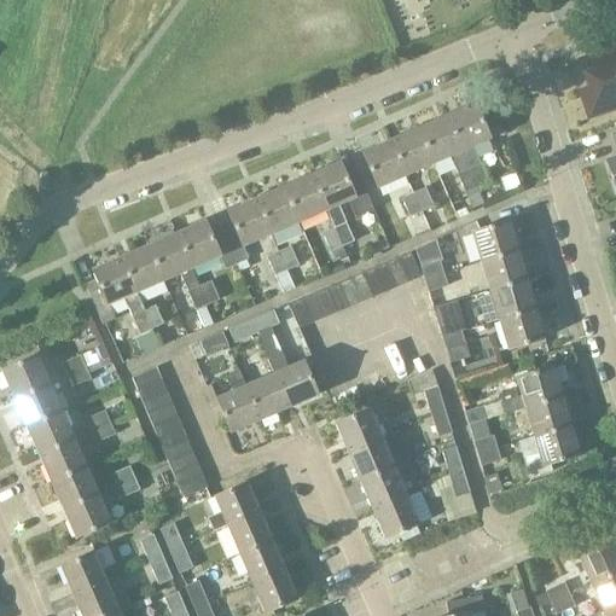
[(590,86),(583,88),(592,112),(615,104),(615,50),(592,58),(596,67),(585,70),(590,86)]
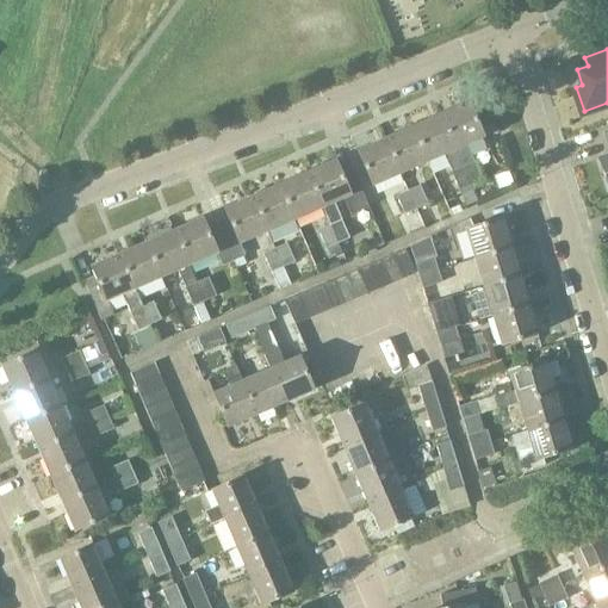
[(469,143),(484,136),(469,101),(441,113),(457,148),(464,166),(472,184),(483,179),(469,143)]
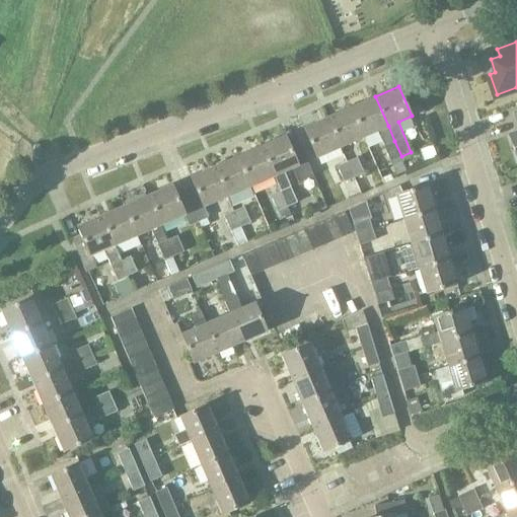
[(391,160),(397,173),(407,169),(401,156),(394,141),(388,126),(375,96),(352,106),(365,136),(378,130),(384,145),(391,160)]
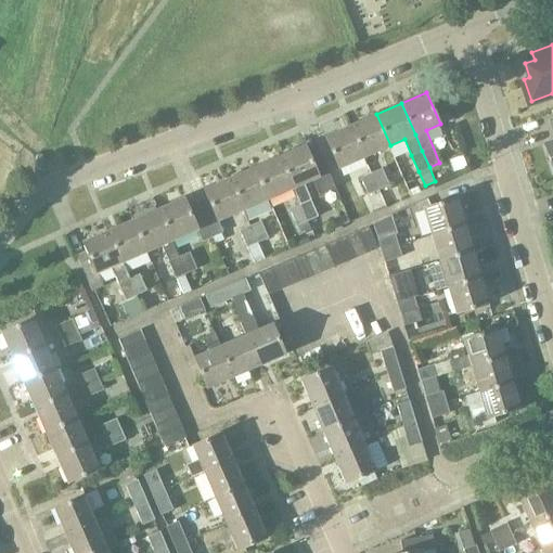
[(376,114),(351,125),(365,156),(390,145),(376,114)]
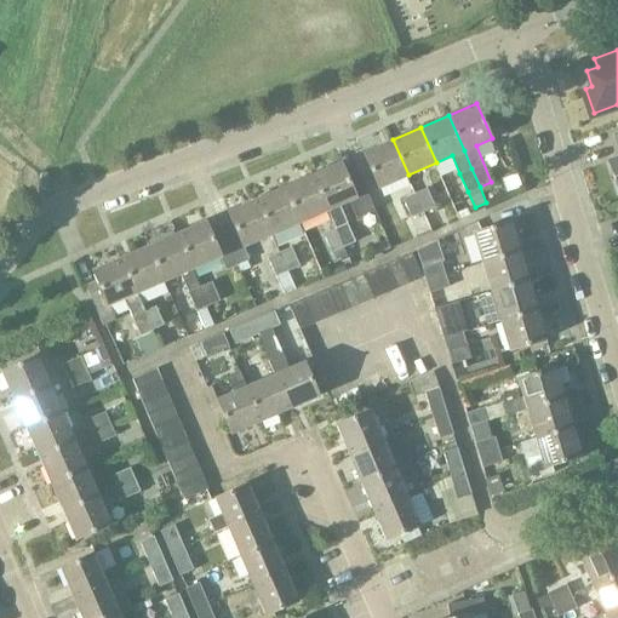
[(393,139),(364,153),(379,188),(408,175),(393,139)]
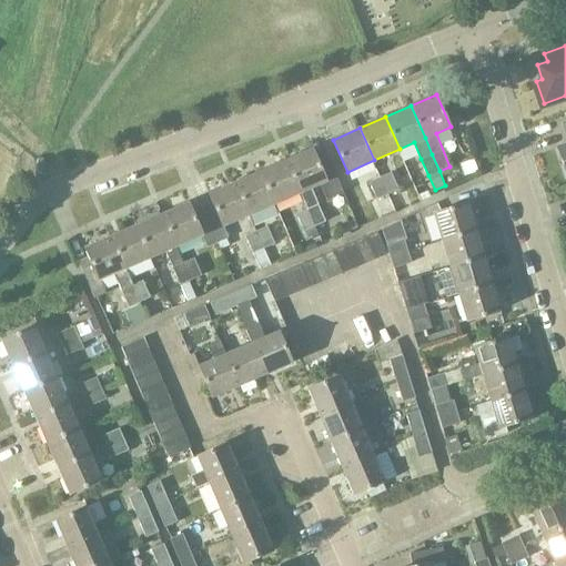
[(301,192),(307,209),(314,225),(326,221),(312,188),(321,183),(327,199),(344,192),(329,157),(319,161),(313,148),(286,160),(301,192)]
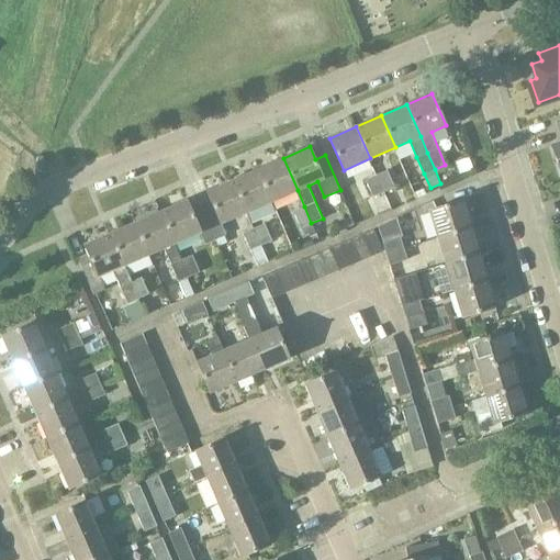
[(283,158),(258,169),(272,201),(298,190),(283,158)]
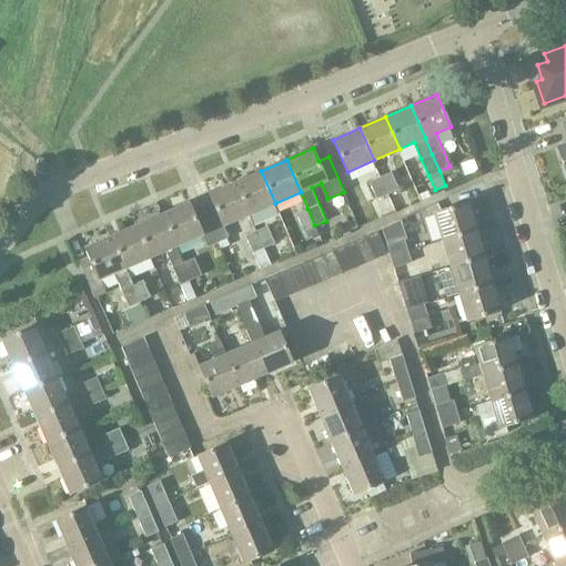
[(261,171),(230,184),(244,216),(275,203),(261,171)]
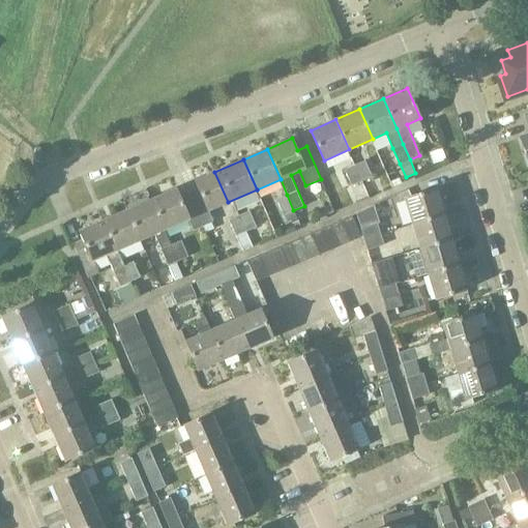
[(355,165),(362,180),(373,176),(365,160),(355,165)]
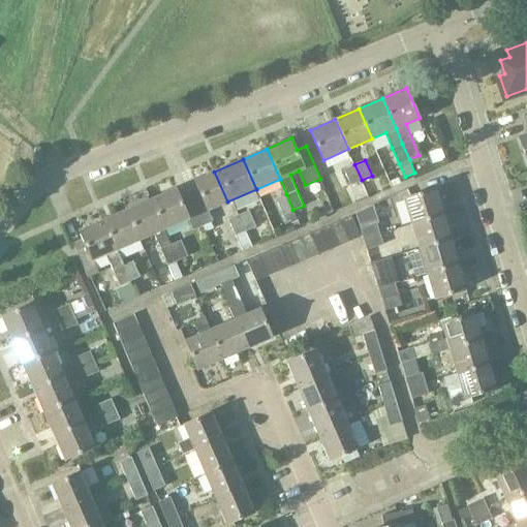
[(362,180),(354,164),(344,168),(351,185),(362,180)]
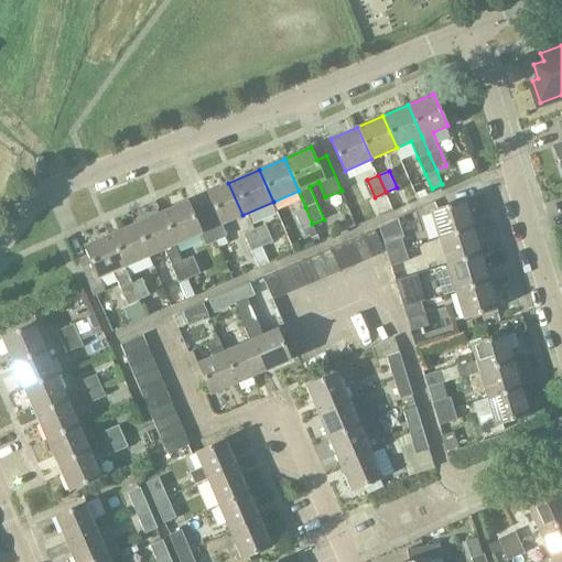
[(214,206),(204,211),(217,240),(227,236),(223,224),(242,215),(228,183),(208,192),(214,206)]
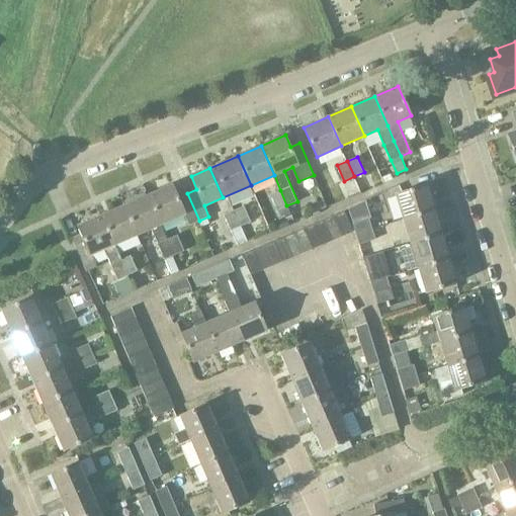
[(172,184),(154,192),(166,222),(185,213),(189,225),(199,221),(187,193),(178,197),(172,184)]
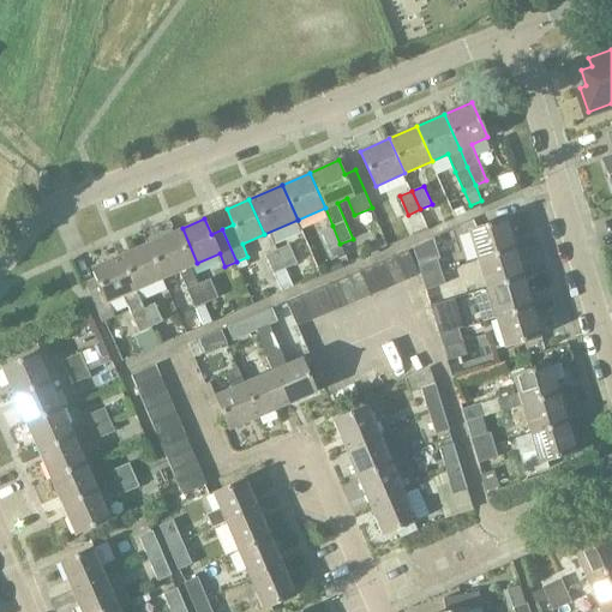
[(507,219),(469,229),(479,259),(515,249),(507,219)]
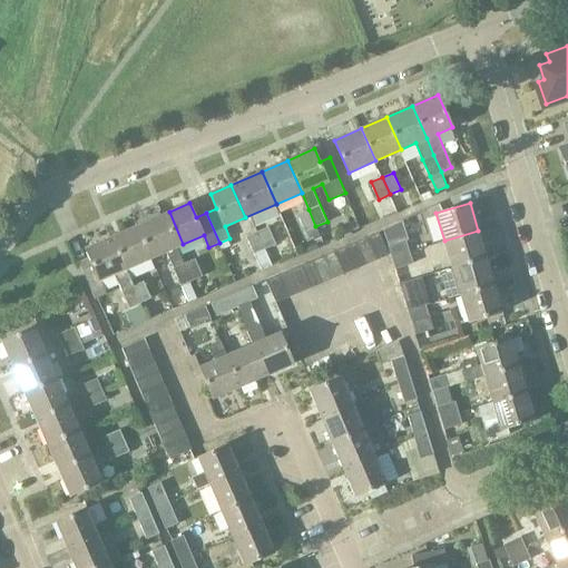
[(305,231),(315,226),(309,209),(299,214),(305,231)]
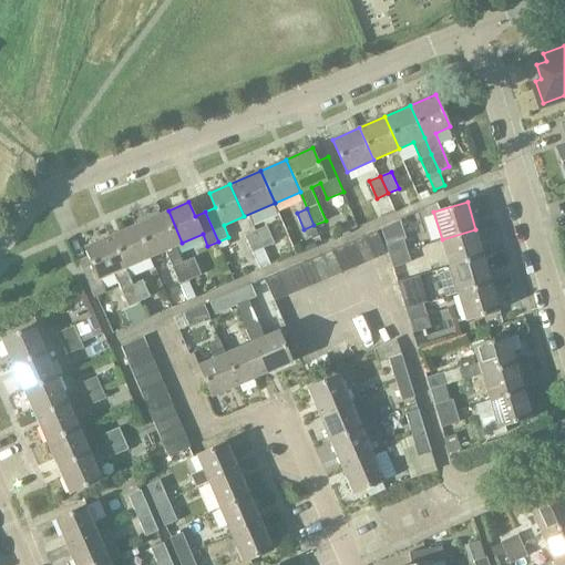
[(152,256),(166,250),(173,266),(180,284),(191,279),(184,262),(176,245),(182,243),(168,211),(137,224),(152,256)]
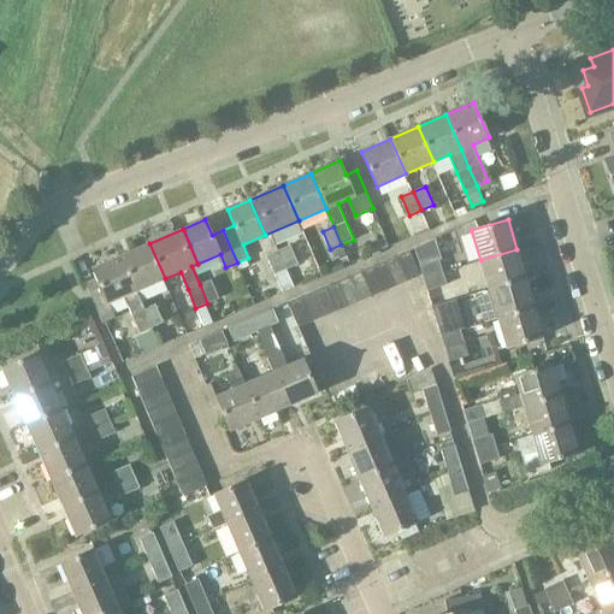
[(86,240),(89,255),(141,246),(139,230),(86,240)]
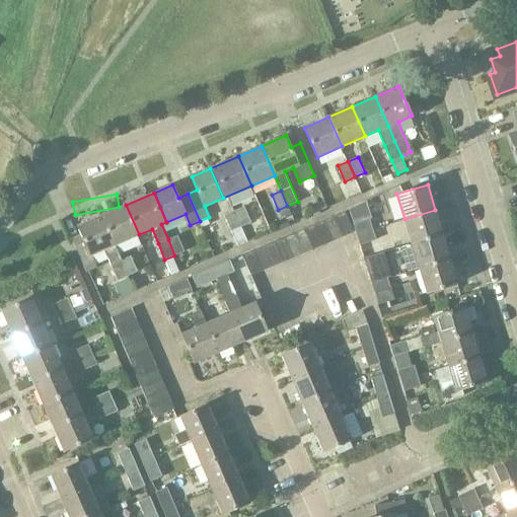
[(126,205),(103,215),(116,244),(139,234),(126,205)]
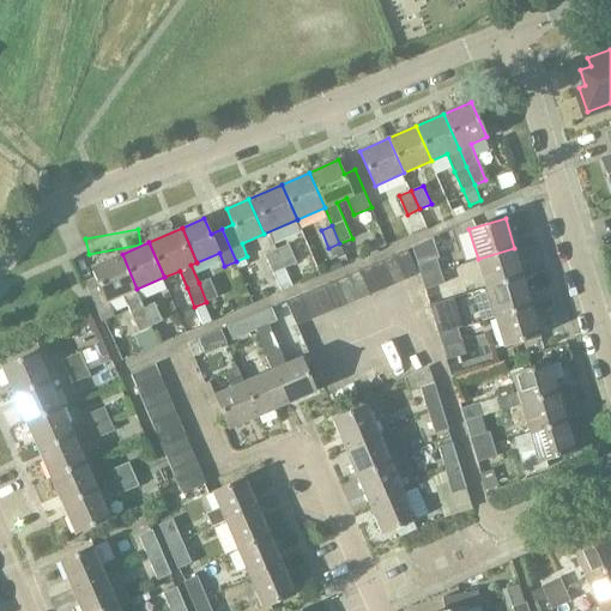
[(289,243),(277,249),(285,267),(286,267),(297,262),(289,243)]
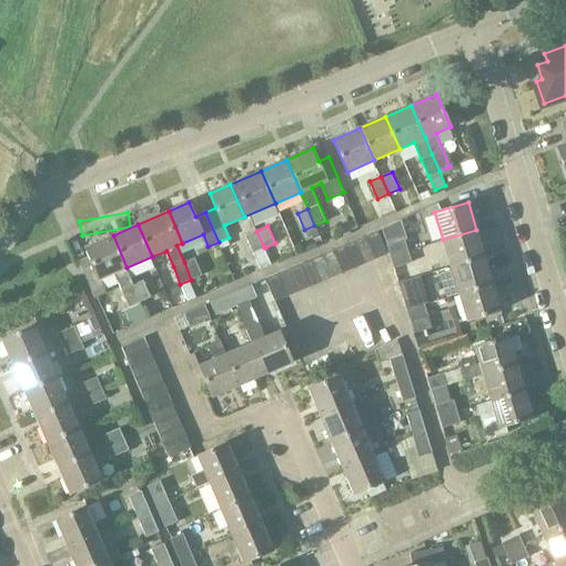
[(476,230),(443,240),(451,266),(485,256),(476,230)]
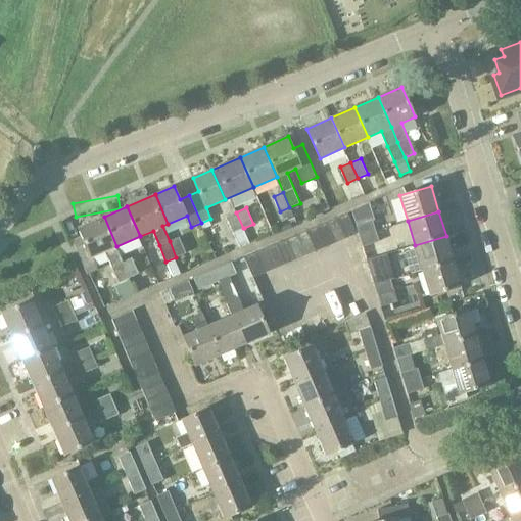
[(227,217),(233,232),(240,248),(250,243),(244,228),(243,228),(236,212),(227,217)]
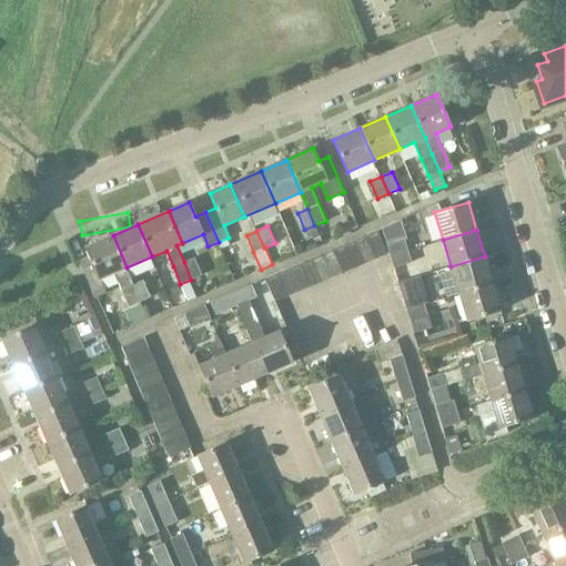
[(378,232),(367,236),(376,259),(387,253),(378,232)]
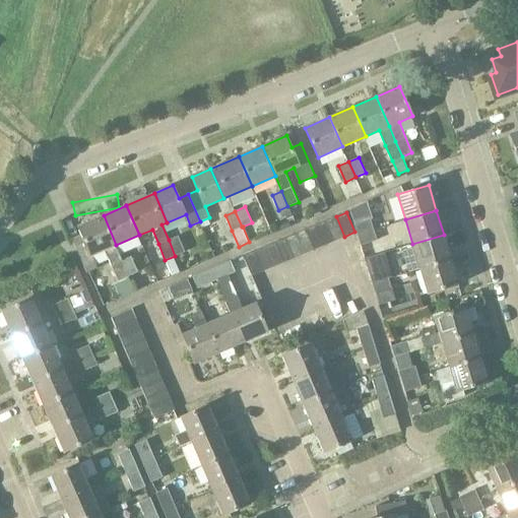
[(116,245),(104,215),(78,227),(83,239),(74,243),(87,272),(98,267),(92,255),(106,250),(112,264),(118,279),(113,281),(120,299),(135,292),(129,275),(122,260),(116,245)]
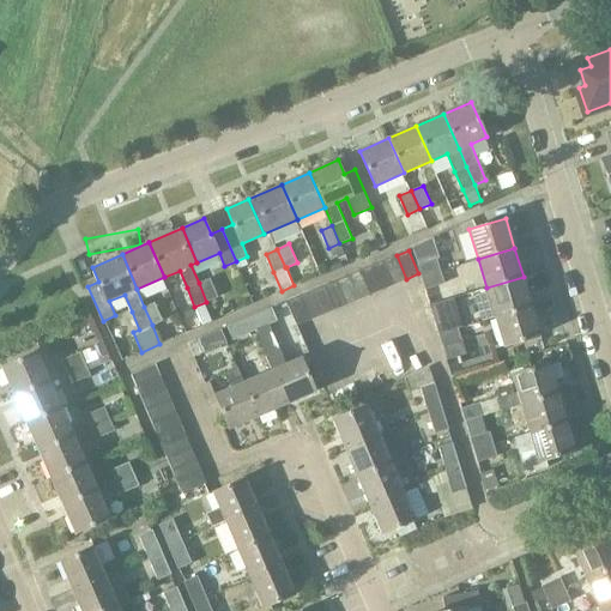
[(397,255),(385,260),(394,284),(406,279),(397,255)]
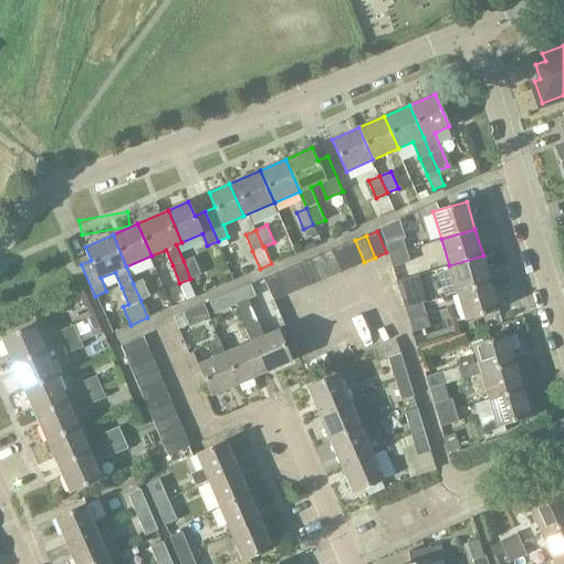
[(386,244),(389,254),(407,249),(404,239),(386,244)]
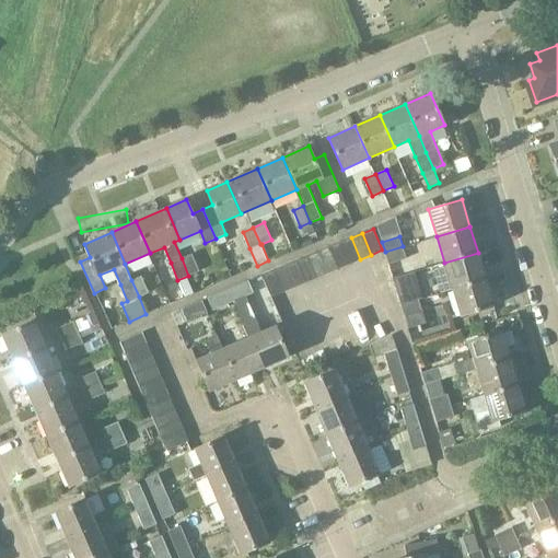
[(351,237),(340,242),(349,264),(360,259),(351,237)]
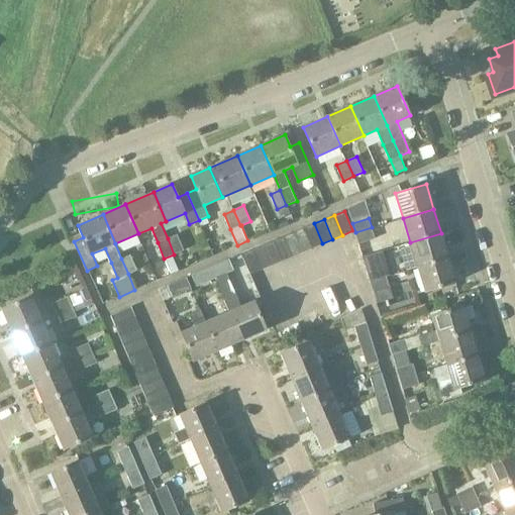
[(314,223),(304,227),(312,247),(322,243),(314,223)]
